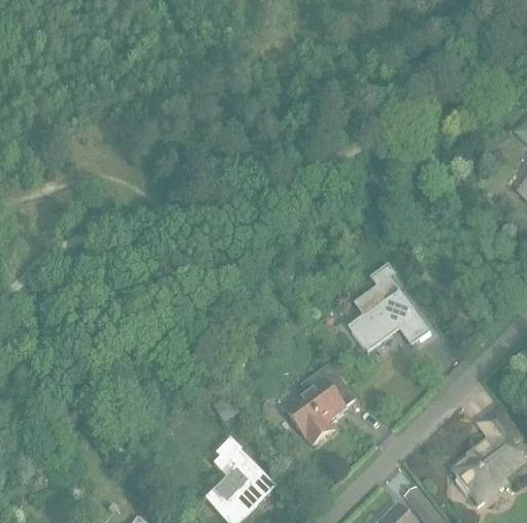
[(526,183),(520,190),(526,198),(526,118),(515,130),(526,143),(526,183)]
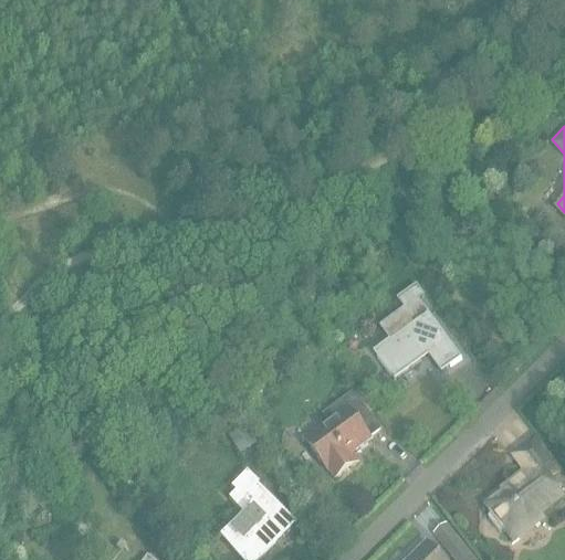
[(417,282),(397,296),(405,306),(425,293),(417,282)]
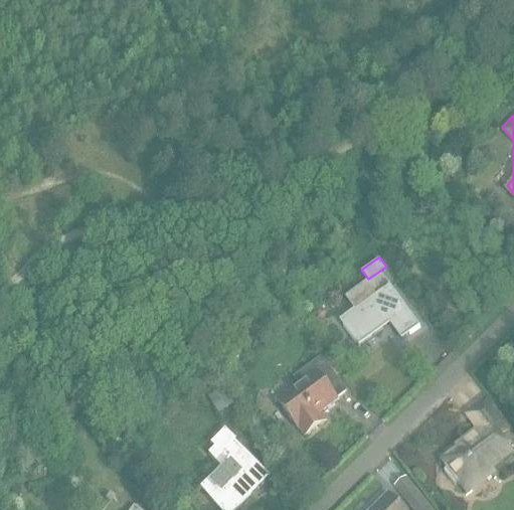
[(382,287),(340,318),(359,343),(383,326),(381,324),(388,319),(401,336),(419,324),(420,323),(389,282),(382,287)]
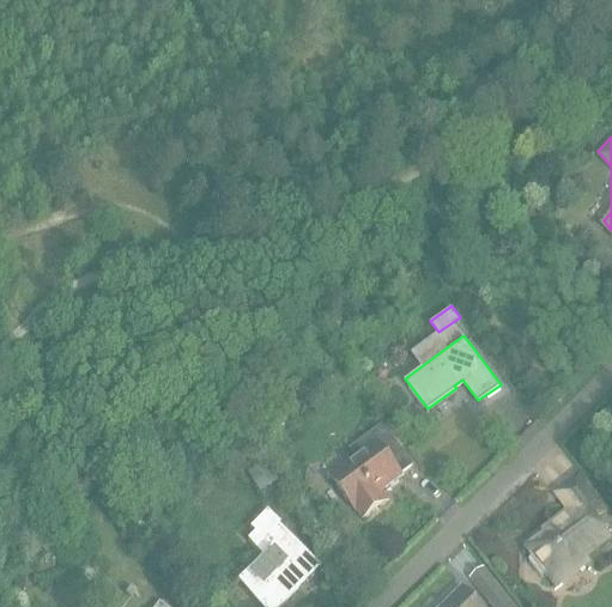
[(383,481),(383,483),(399,471),(388,456),(400,447),(381,420),(369,430),(376,439),(331,474),(353,505),(355,503),(363,514),(385,498),(376,486),(383,481)]
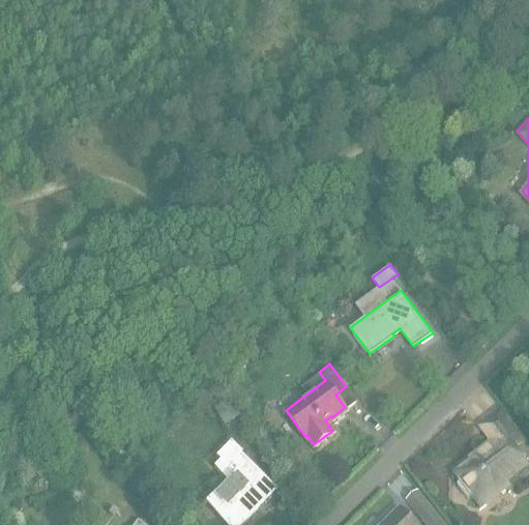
[(476,494),(480,500),(506,479),(503,476),(522,463),(509,447),(522,438),(500,410),(482,424),(494,437),(469,456),(472,459),(458,470),(460,473),(457,482),(467,495),(476,494)]
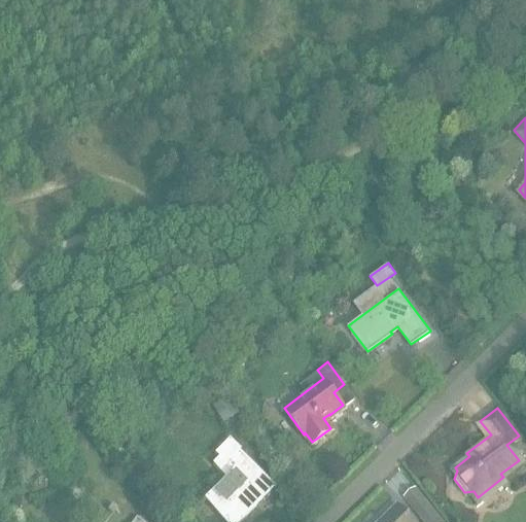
[(254,502),(255,502),(274,485),(237,448),(239,447),(226,436),(212,451),(216,455),(209,461),(223,475),(205,493),(218,511),(222,507),(237,520),(254,502)]
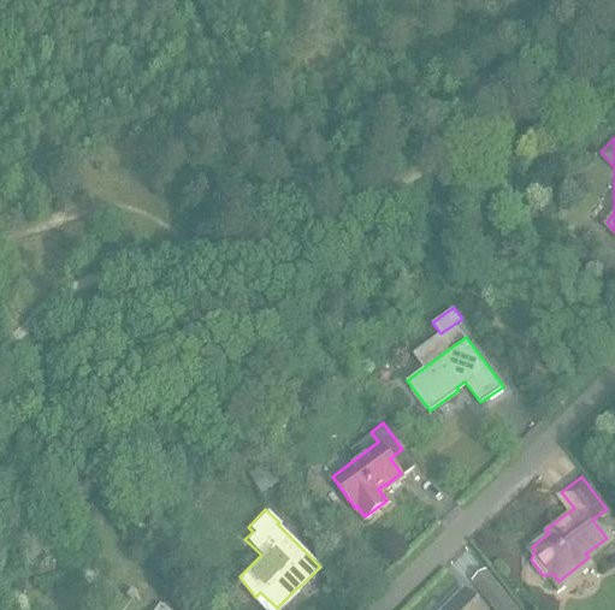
[(438,609),(485,609),(462,586),(438,609)]
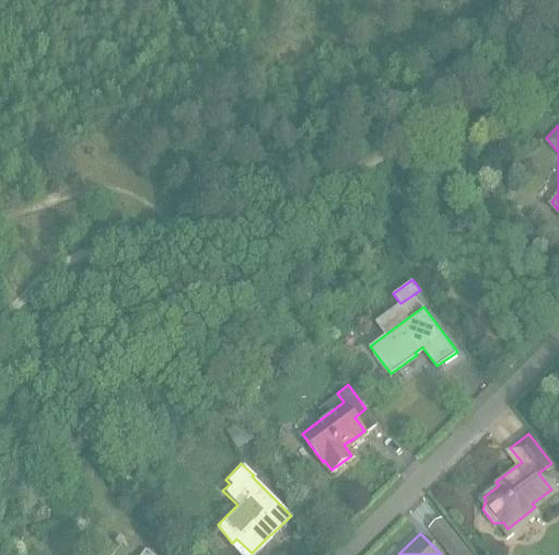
[(443,542),(452,554),(472,554),(455,533),(443,542)]
